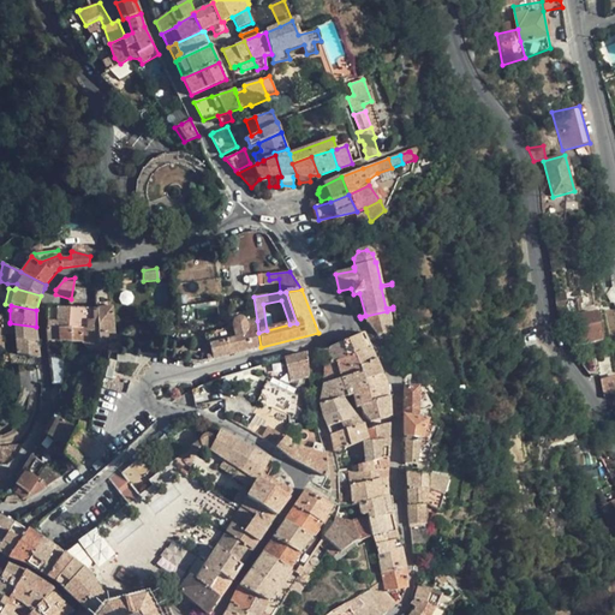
[(46,329),(69,330),(70,309),(47,308),(46,329)]
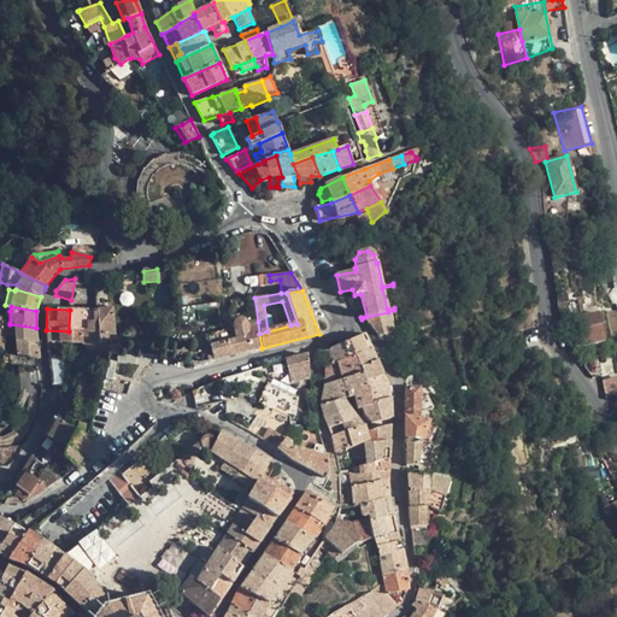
[(95,311),(70,310),(69,331),(99,331),(98,311),(95,311)]
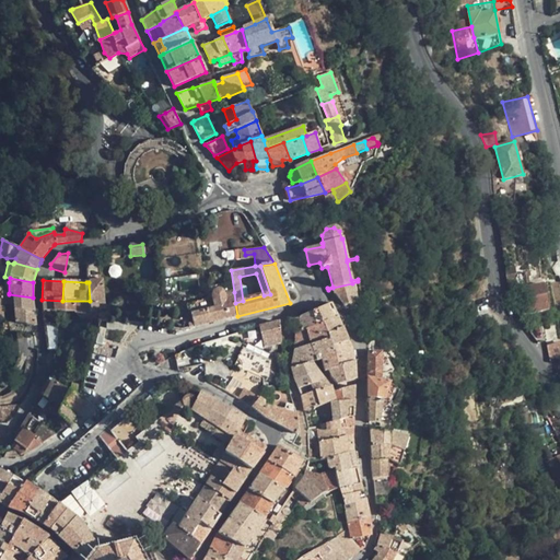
[(105,311),(105,308),(102,281),(89,282),(90,301),(91,314),(105,311)]
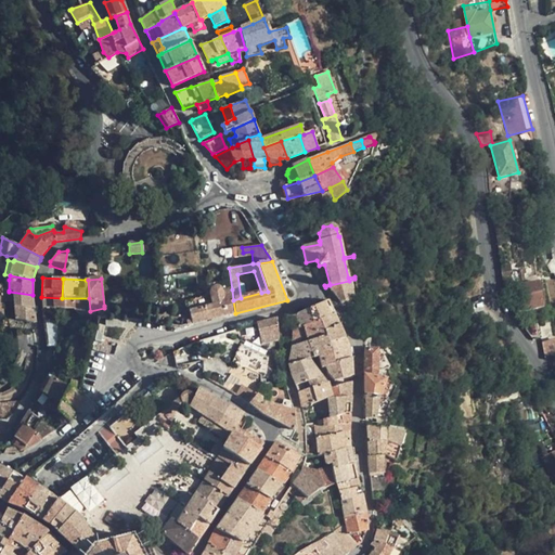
[(331,291),(340,304),(353,300),(349,281),(330,285),(331,291)]
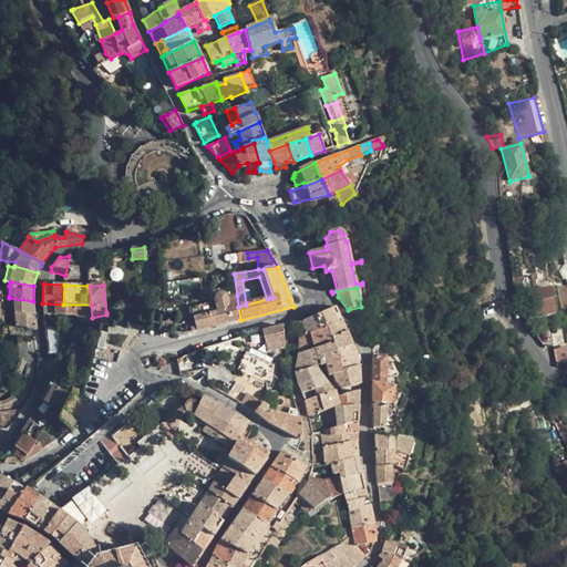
[(532,298),(550,296),(549,288),(529,291),(532,298)]
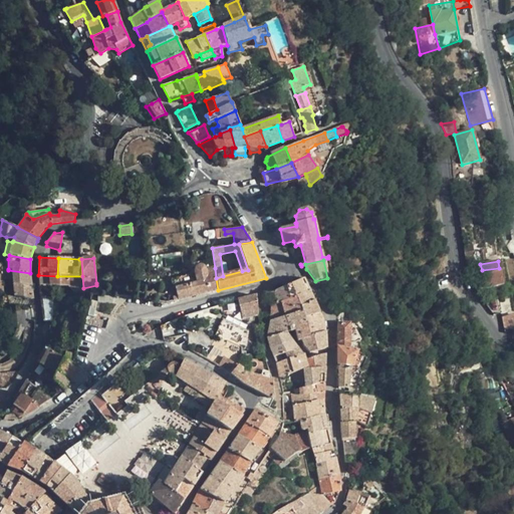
[(218,290),(216,278),(215,268),(205,270),(205,269),(202,267),(200,266),(198,267),(197,267),(195,270),(194,271),(194,273),(169,280),(172,291),(176,290),(178,297),(179,300),(218,290)]
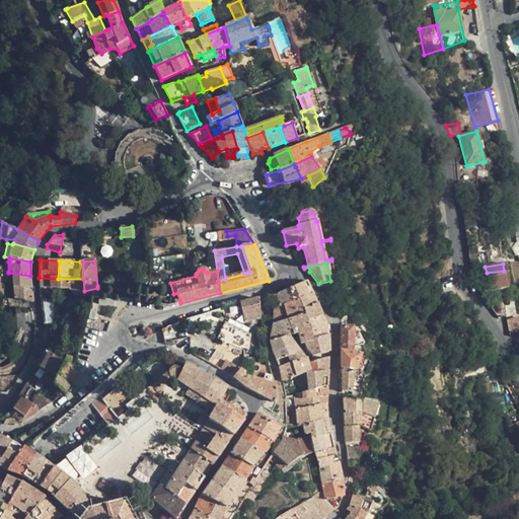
[(507,287),(504,271),(487,273),(490,290),(507,287)]
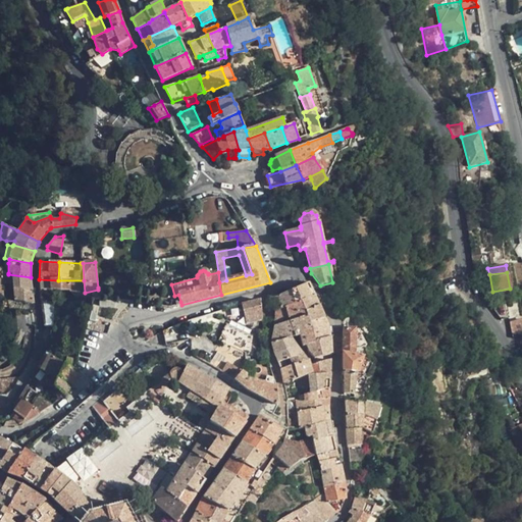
[(12,283),(12,289),(21,290),(32,291),(31,277),(8,274),(9,283),(12,283)]
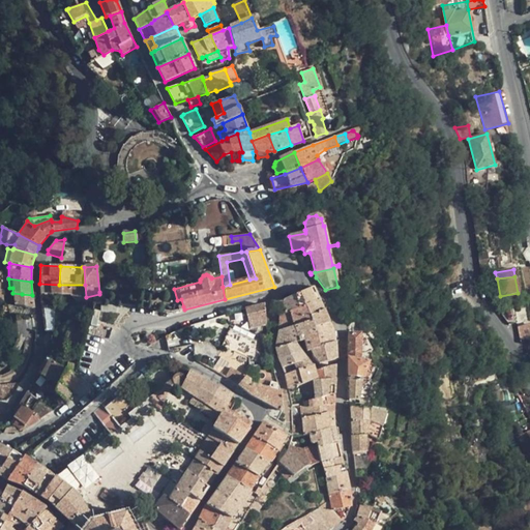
[(69,296),(76,302),(81,308),(83,311),(89,302),(86,297),(85,285),(59,285),(39,284),(42,307),(52,307),(50,295),(69,296)]
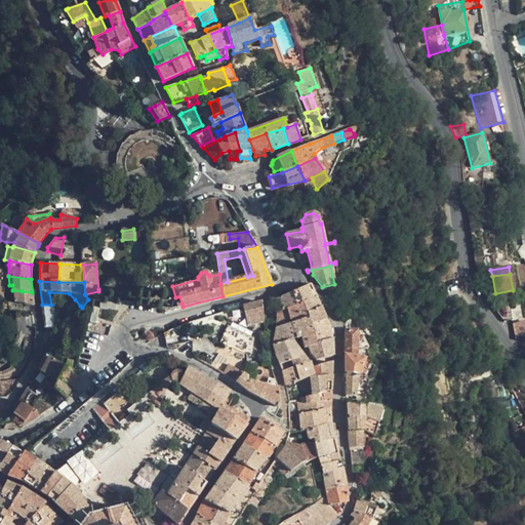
[(282,297),(286,310),(290,308),(316,298),(310,285),(306,287),(305,284),(294,288),(295,291),(282,297)]
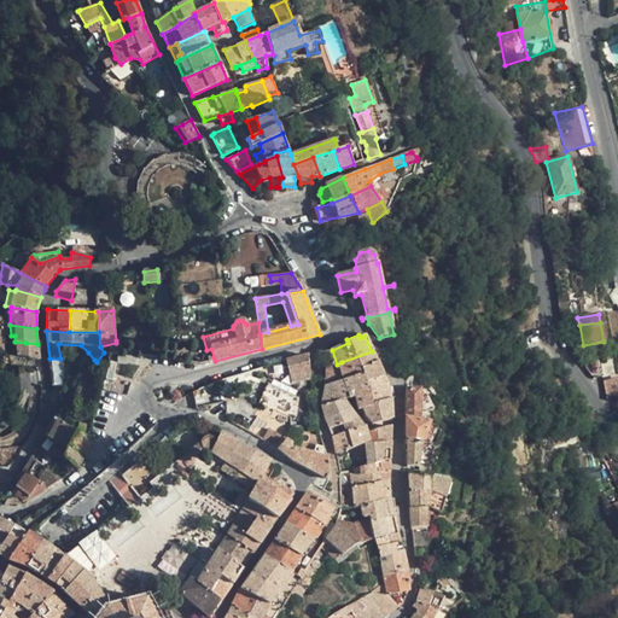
[(27,357),(25,343),(15,342),(17,356),(27,357)]
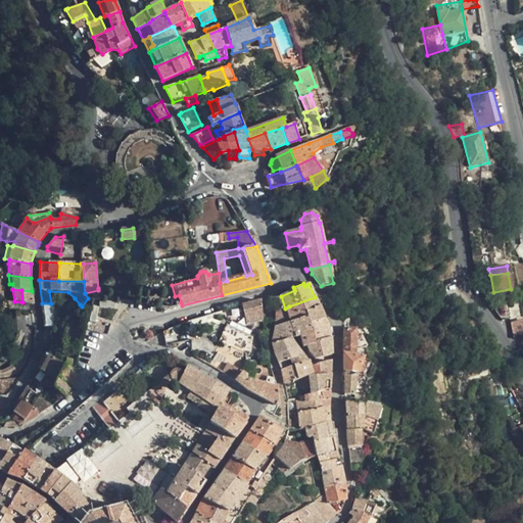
[(32,291),(21,290),(22,302),(34,303),(32,291)]
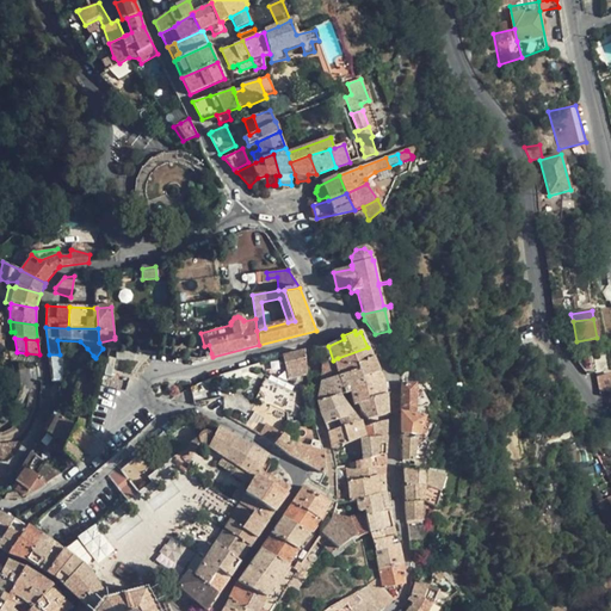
[(314,358),(318,358),(322,358),(321,363),(321,365),(333,360),(328,346),(322,349),(314,349),(314,358)]
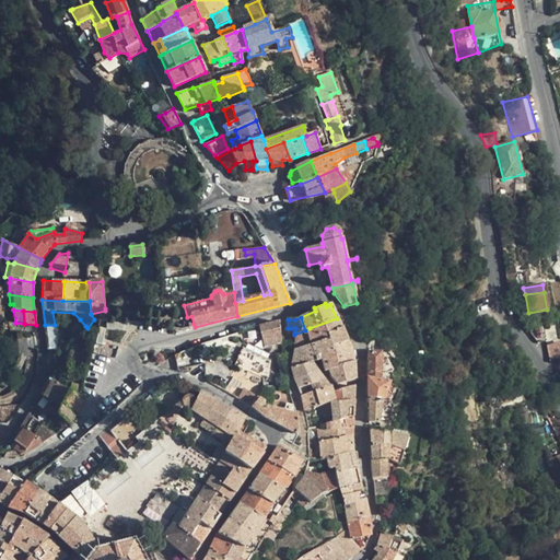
[(337,318),(310,328),(313,339),(341,328),(337,318)]
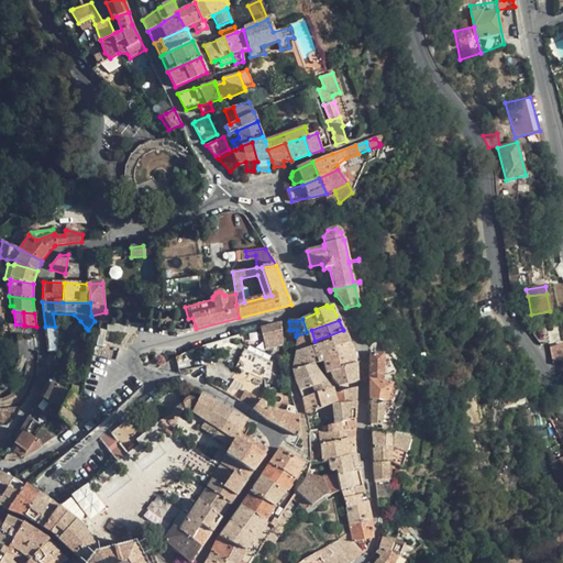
[(68,333),(76,340),(86,328),(80,321),(68,333)]
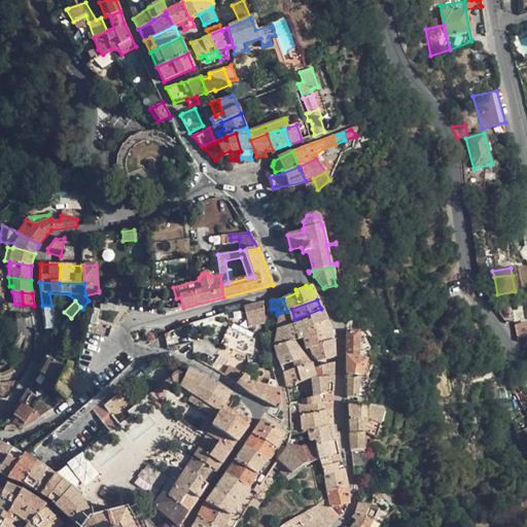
[(247,320),(264,317),(262,304),(243,308),(247,320)]
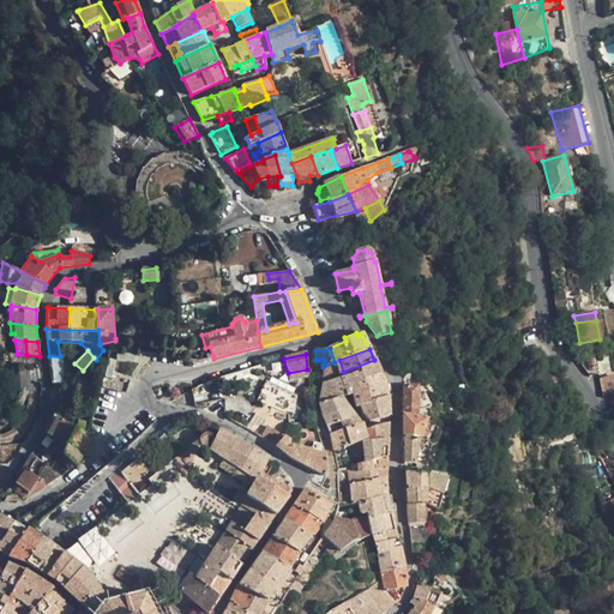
[(345,377),(343,372),(339,360),(335,362),(323,367),(323,368),(321,385),(339,379),(345,377)]
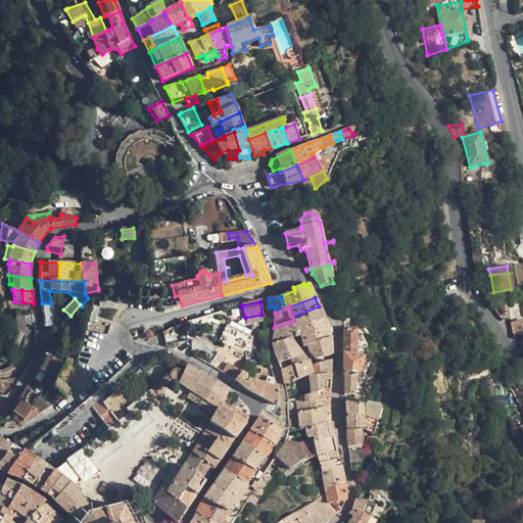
[(319,306),(292,317),(294,321),(296,328),(310,324),(324,320),(321,312),(319,306)]
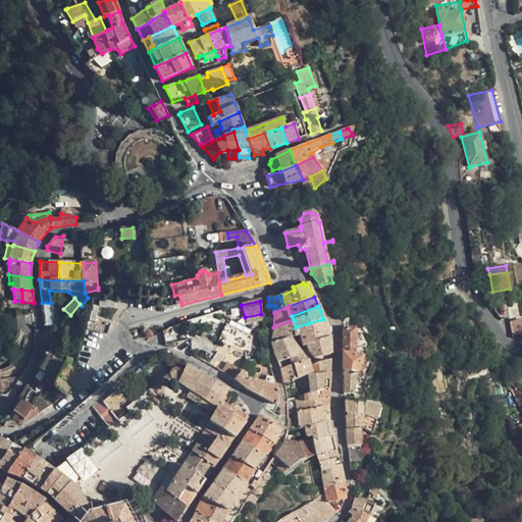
[(323,319),(309,323),(311,330),(313,342),(329,337),(328,328),(323,319)]
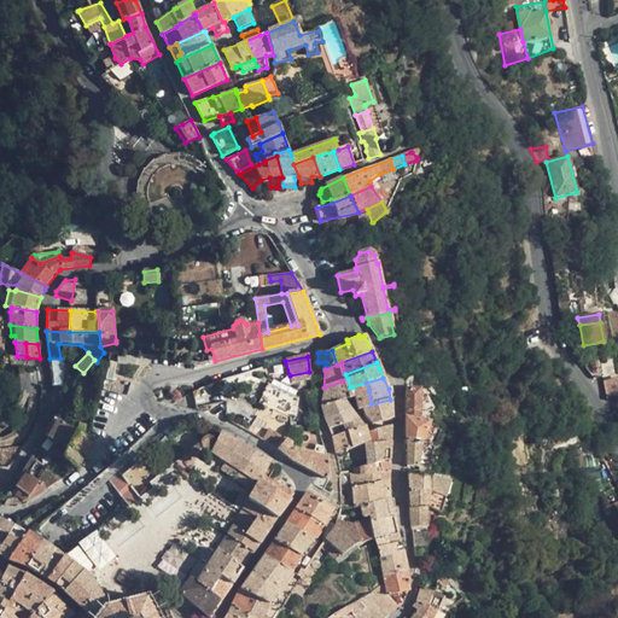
[(354,398),(350,388),(348,379),(342,382),(347,396),(348,400),(354,398)]
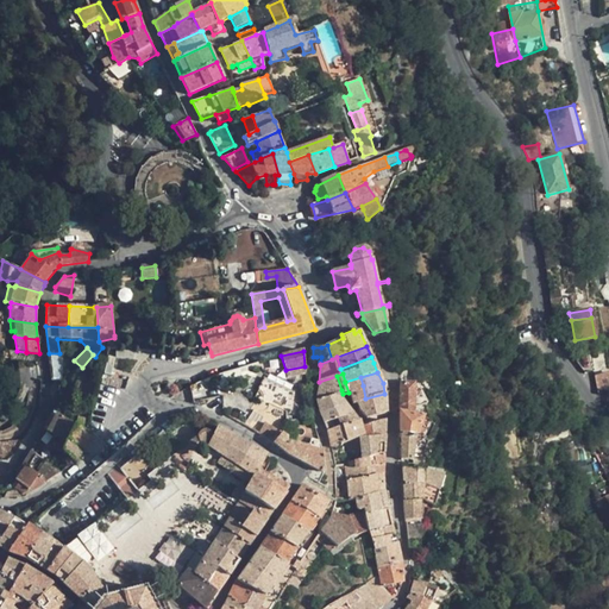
[(606,387),(604,383),(602,374),(595,375),(598,390),(603,390),(603,387),(606,387)]
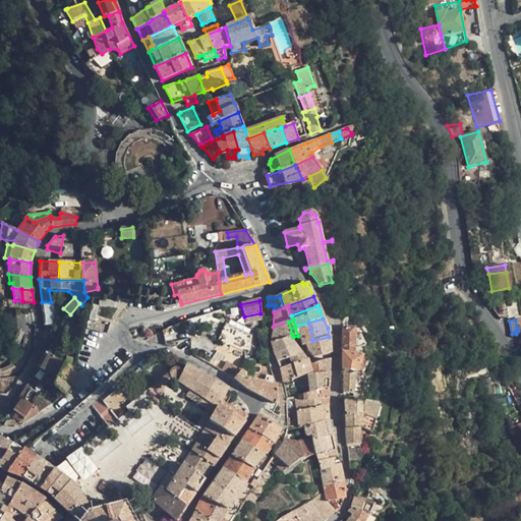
[(289,338),(293,337),(292,334),(288,322),(273,327),(271,343),(271,344),(289,338)]
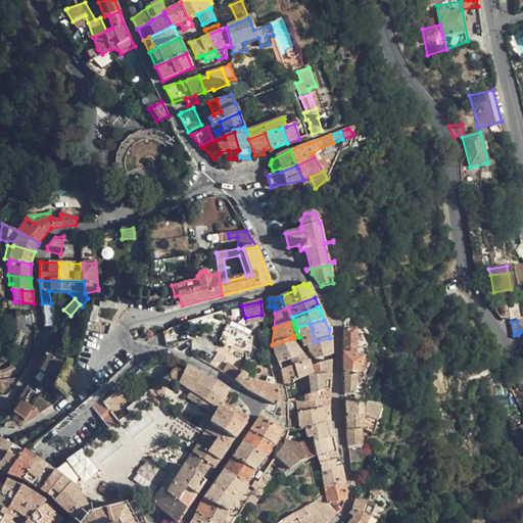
[(314,344),(314,342),(312,331),(310,324),(296,328),(299,337),(302,347),(306,346),(314,344)]
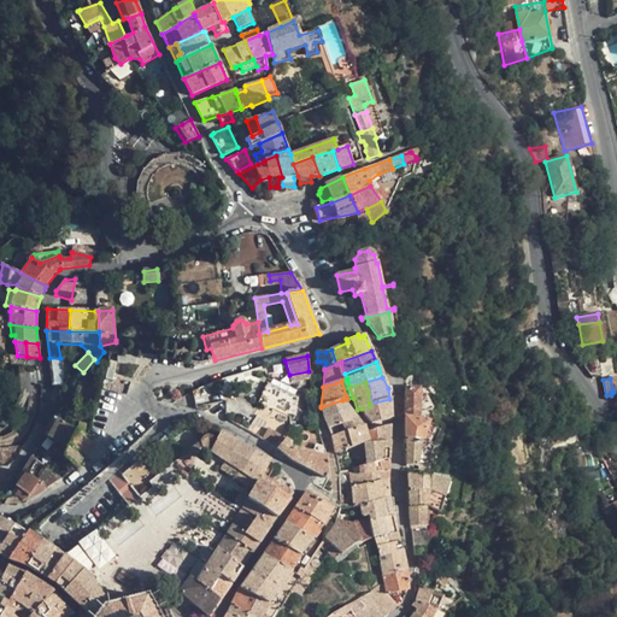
[(268,386),(259,401),(294,418),(297,399),(268,386)]
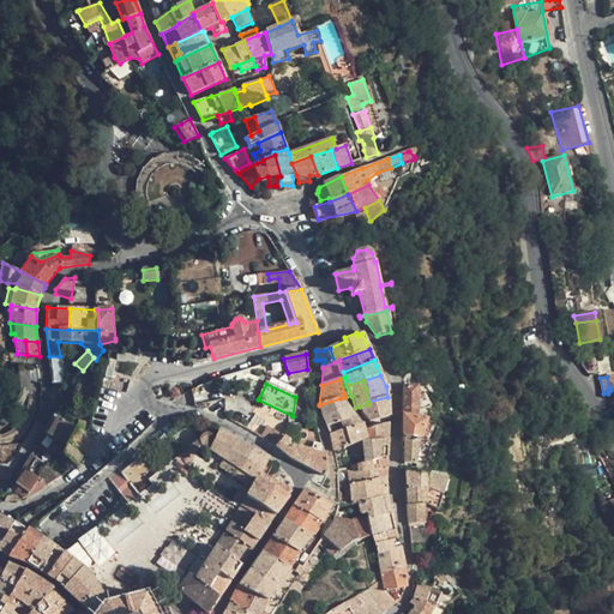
[(416,389),(403,389),(403,410),(416,413),(416,390),(416,389)]
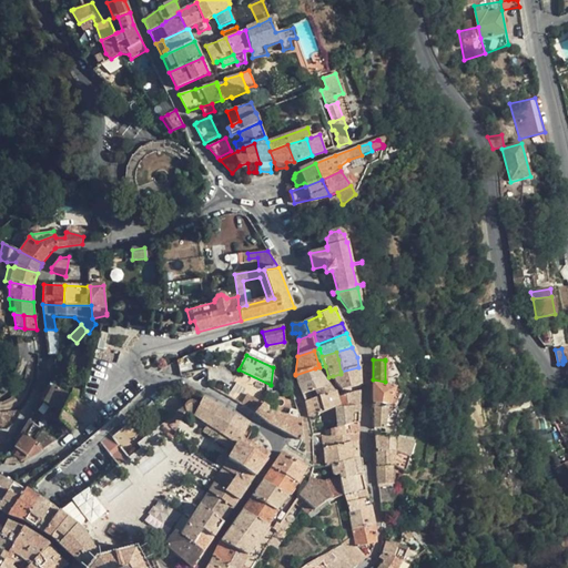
[(385,382),(398,376),(389,361),(385,361),(385,382)]
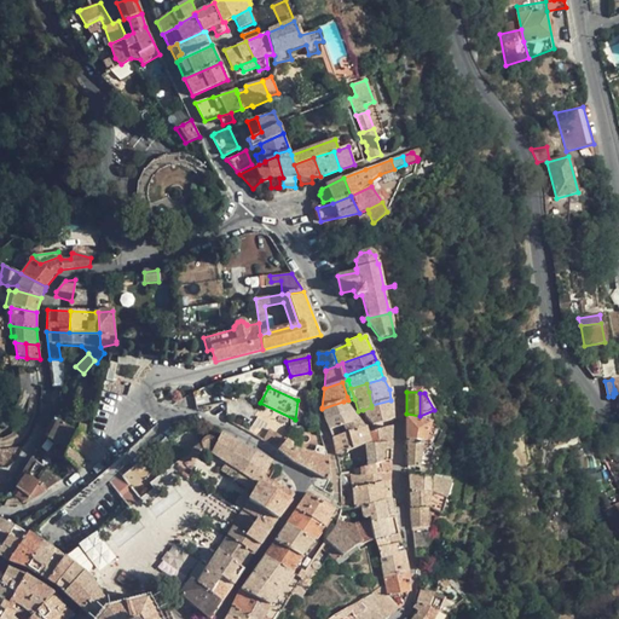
[(391,400),(371,405),(371,408),(363,410),(365,418),(372,426),(392,421),(391,400)]
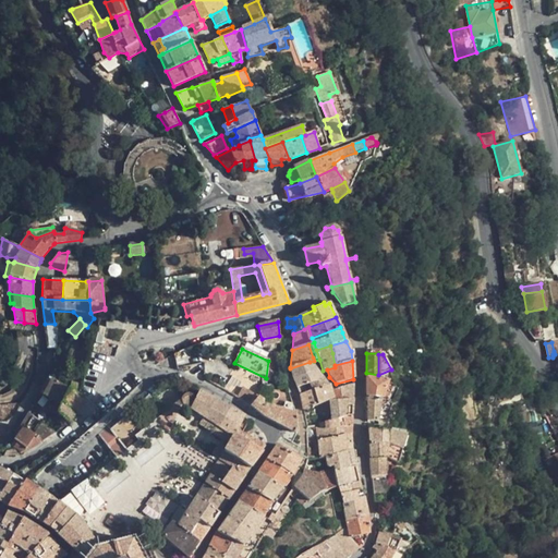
[(315,370),(310,362),(290,368),(293,379),(317,372),(315,370)]
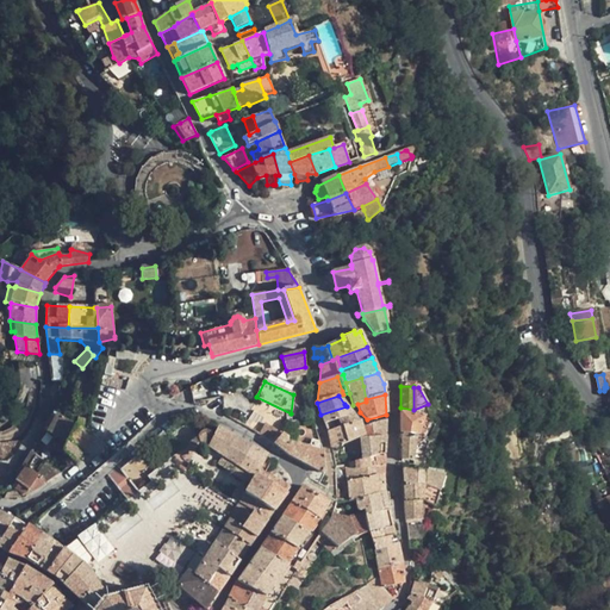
[(340,421),(352,414),(347,406),(321,415),(324,423),(340,421)]
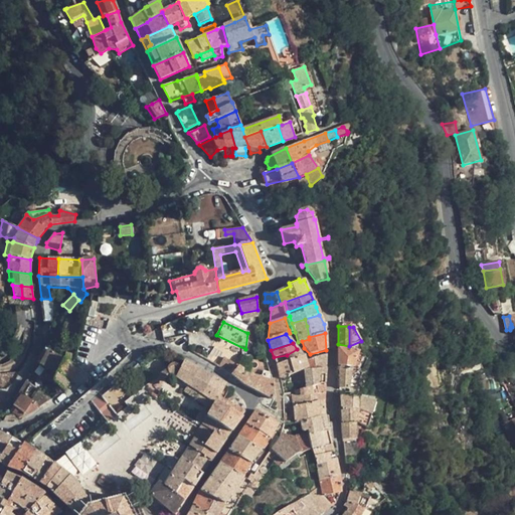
[(349,351),(349,346),(338,344),(337,349),(338,367),(351,369),(352,366),(357,354),(357,353),(349,351)]
